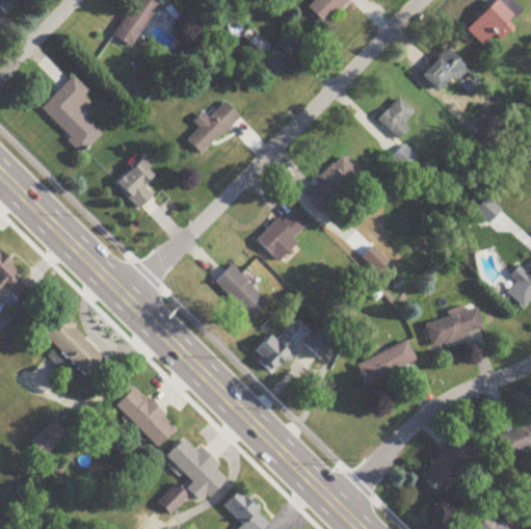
[(133,46),(159,3),(155,0),(135,0),(114,34),(133,46)]
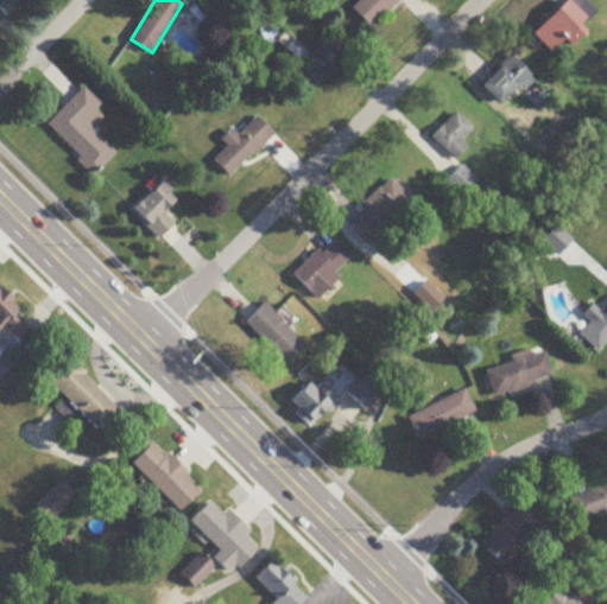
[(372,26),(398,0),(358,0),(352,6),(372,26)]
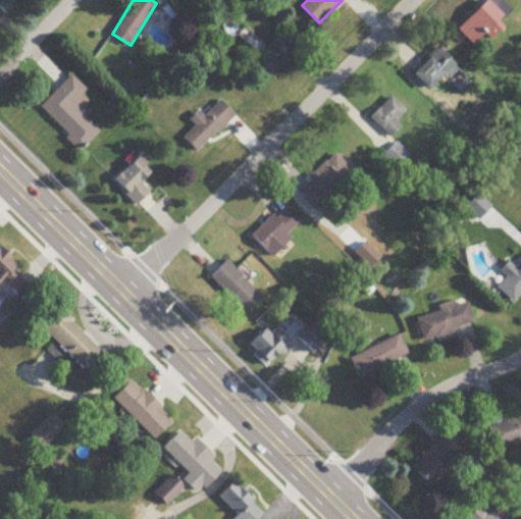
[(474,44),(486,33),(491,39),(505,26),(500,20),(512,8),(503,0),(485,0),(458,28),(474,44)]
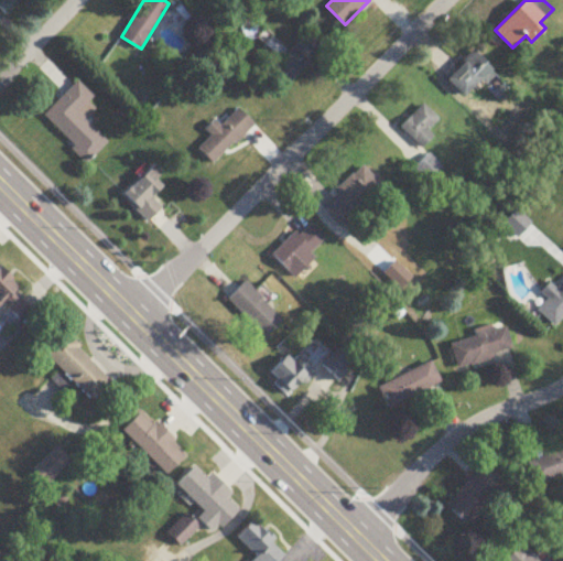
[(285,86),(325,47),(310,31),(270,69),(285,86)]
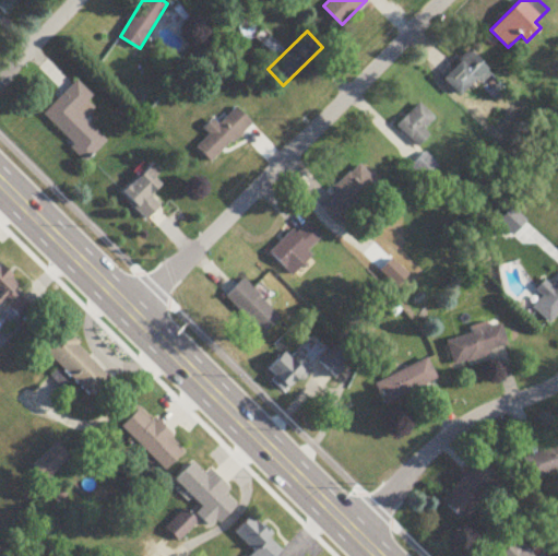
[(493,71),(470,49),(443,78),(462,95),(477,78),(483,83),(493,71)]
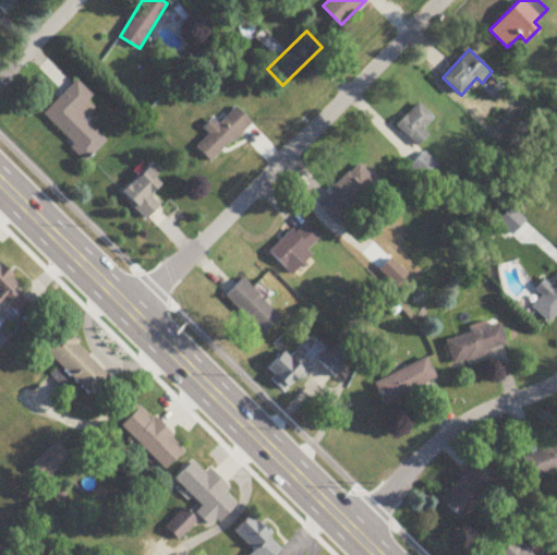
[(43,115),(88,159),(107,140),(85,117),(95,107),(88,100),(94,95),(77,79),(43,115)]
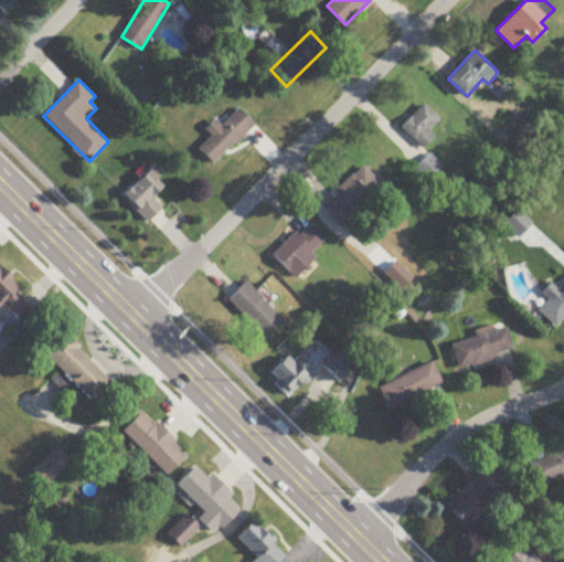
[(423,147),(435,135),(429,129),(440,118),(425,103),(402,126),(423,147)]
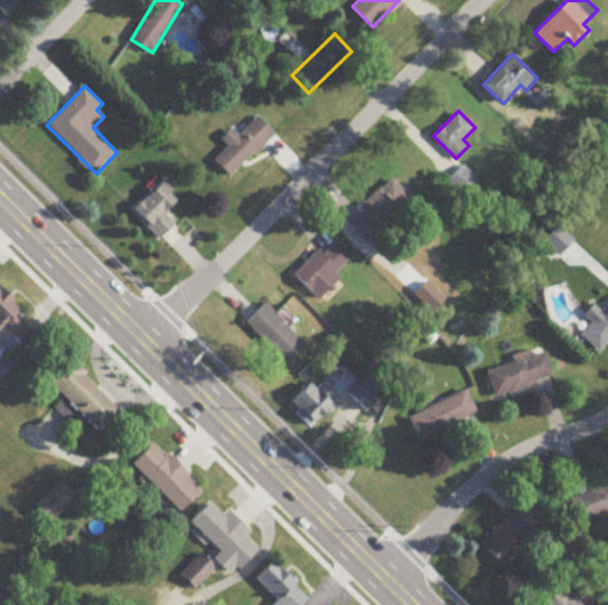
[(238,133),(233,128),(221,138),(229,146),(215,157),(230,175),(276,134),(259,115),(238,133)]
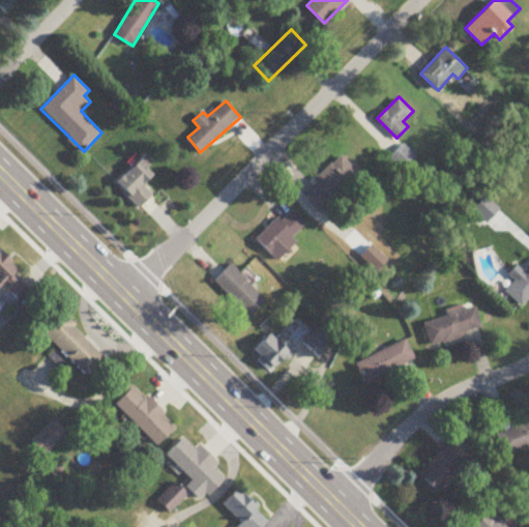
[(393,154),(398,159),(397,160),(402,167),(414,155),(405,145),(393,154)]
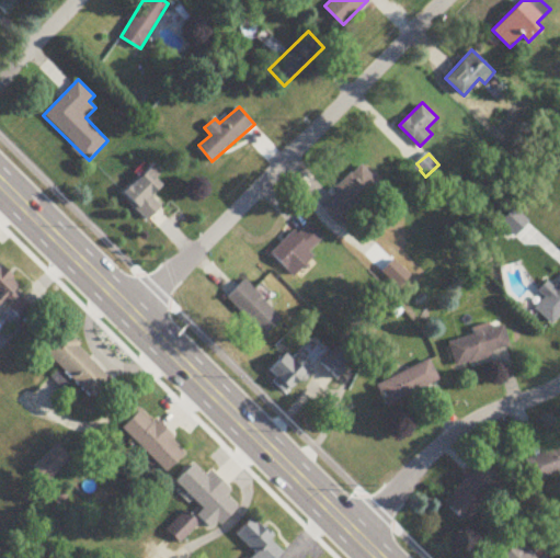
[(340,192),(322,209),(338,225),(379,181),(360,162),(336,188),(340,192)]
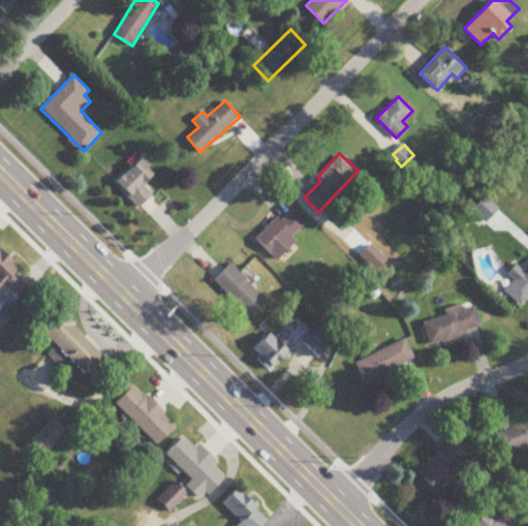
[(153,162),(147,155),(117,180),(138,206),(153,194),(144,183),(155,174),(149,165),(153,162)]
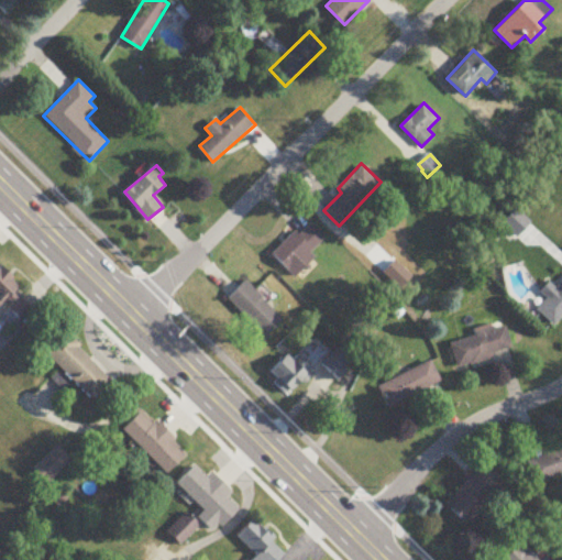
[(328,239),(309,220),(297,232),(295,229),(272,252),(294,273),(328,239)]
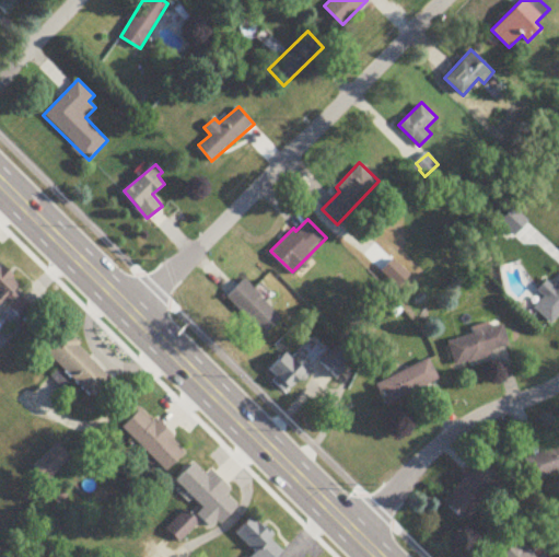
[(22,283),(1,263),(0,264),(0,303),(16,321),(32,305),(16,289),(22,283)]
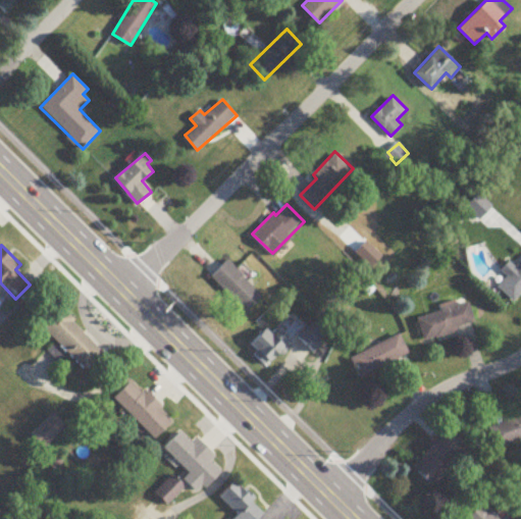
[(520,257),(515,264),(508,259),(501,269),(507,274),(497,287),(515,301),(520,293),(520,257)]
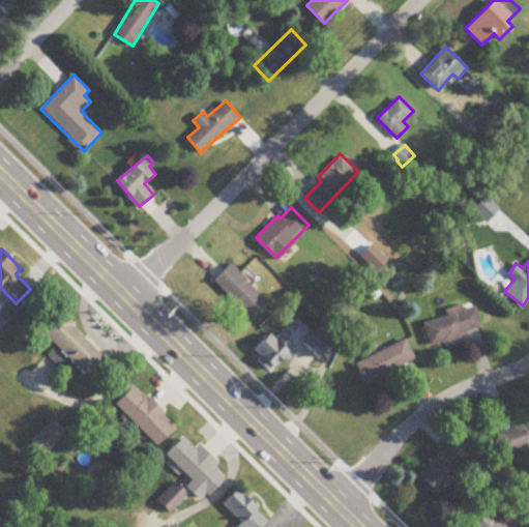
[(266,299),(232,263),(214,280),(248,316),(266,299)]
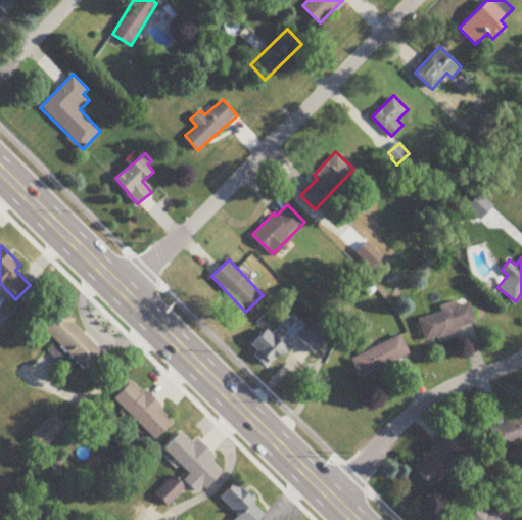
[(441,311),(418,317),(423,337),(475,325),(469,301),(457,304),(456,300),(439,304),(441,311)]
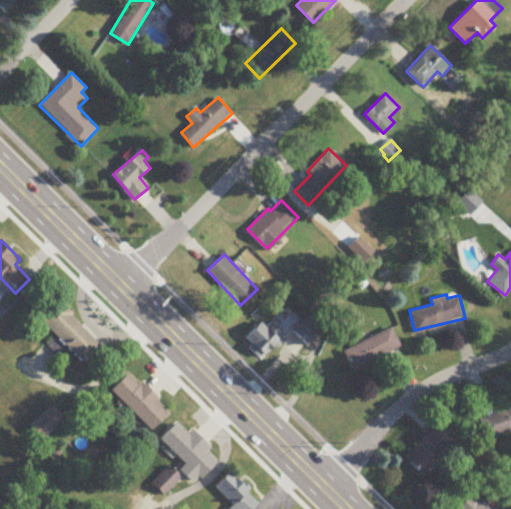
[(84,361),(101,343),(58,301),(41,319),(84,361)]
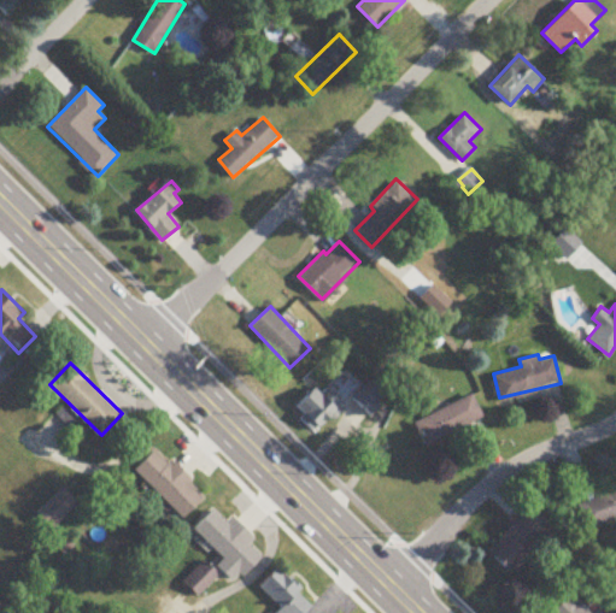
[(391,393),(379,381),(359,400),(371,412),(391,393)]
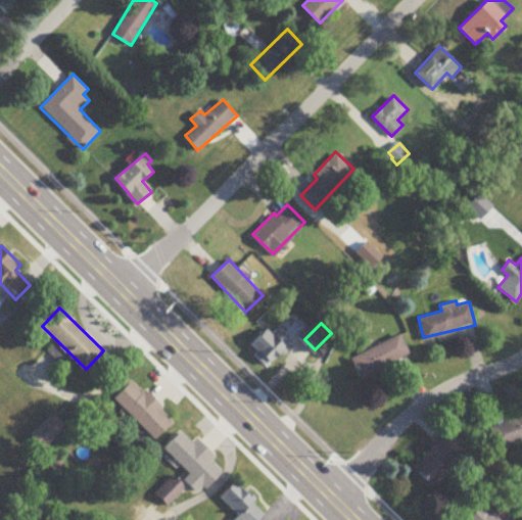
[(272,333),(267,328),(249,345),(269,366),(291,343),(276,328),(272,333)]
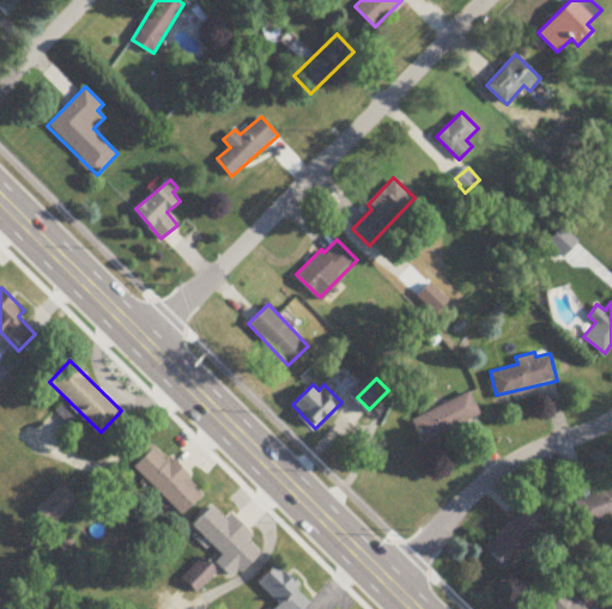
[(412,416),(423,440),(479,414),(470,391),(412,416)]
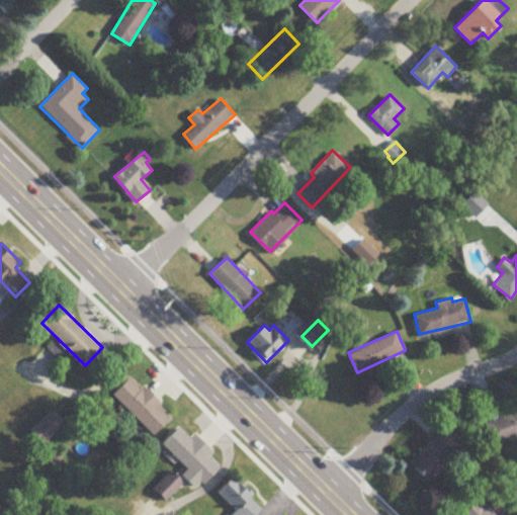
[(132,376),(113,394),(154,434),(172,417),(132,376)]
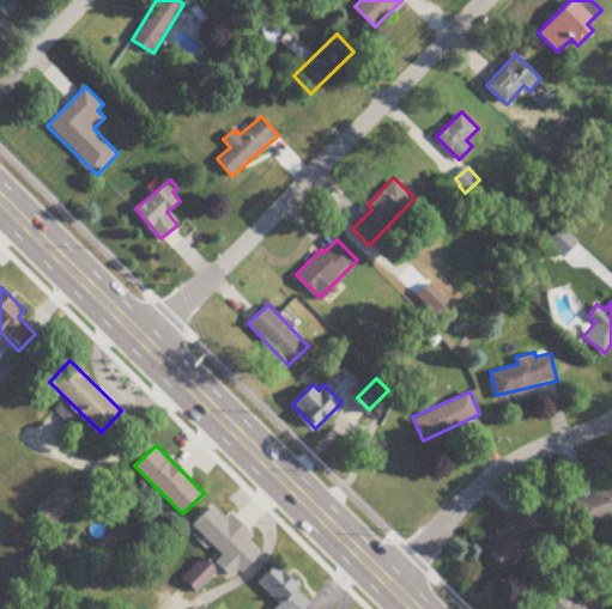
[(34,510),(50,527),(78,499),(61,482),(34,510)]
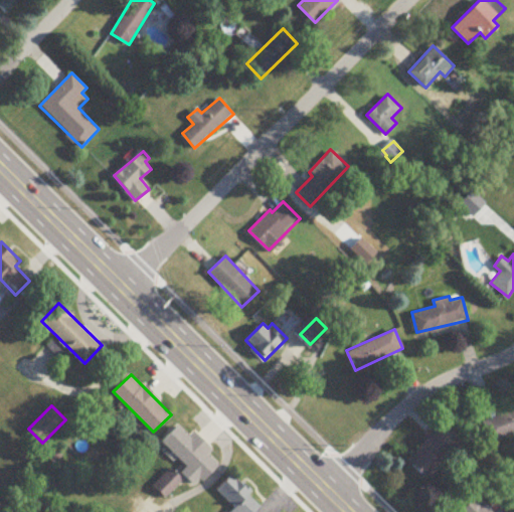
[(513,408),(482,420),(489,442),(513,432),(513,408)]
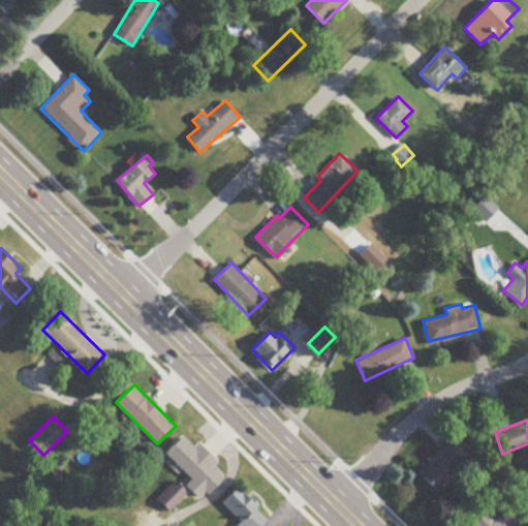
[(474,455),(455,434),(417,470),(437,490),(474,455)]
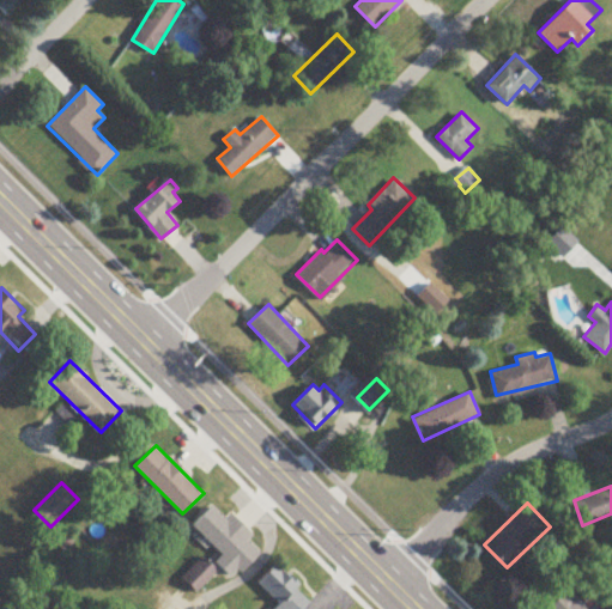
[(231,512),(225,518),(212,505),(193,525),(223,554),(216,561),(234,578),(259,550),(247,540),(253,534),(231,512)]
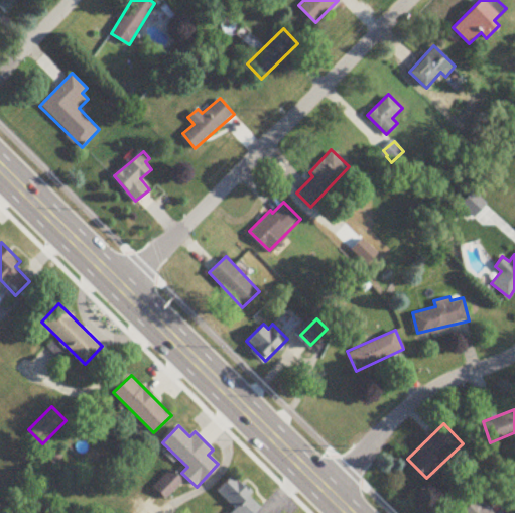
[(217,490),(236,508),(230,512),(256,512),(263,506),(231,475),(217,490)]
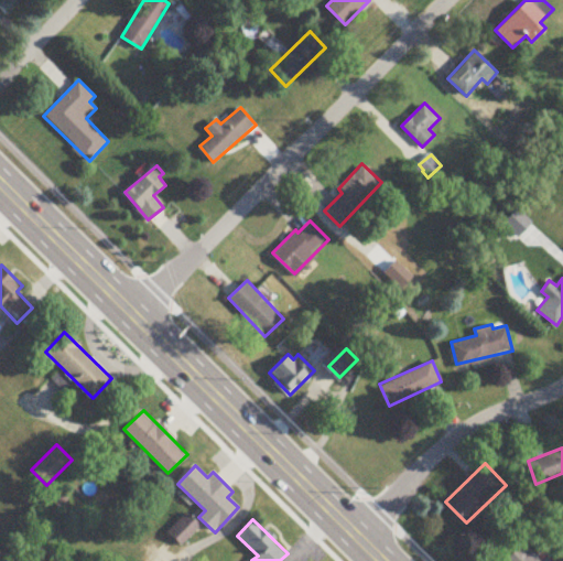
[(545,560),(523,539),(502,560),(545,560)]
